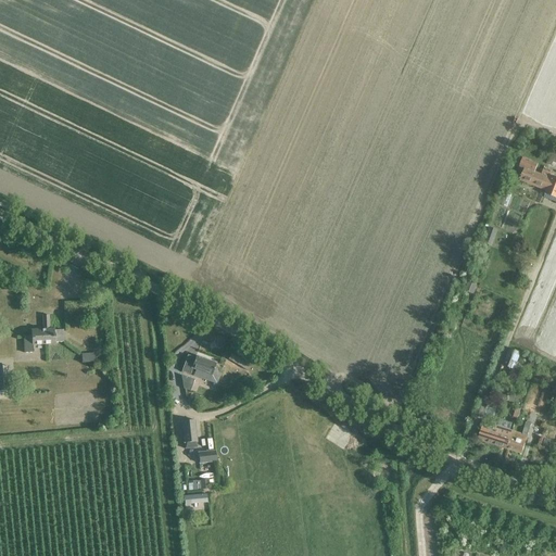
[(555,163),(555,148),(553,147),(546,163),(554,166),(555,163)]
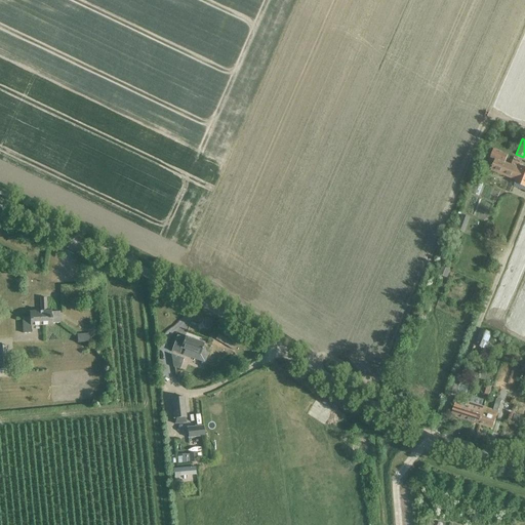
[(490,158),(494,160),(490,170),(516,180),(515,184),(524,188),(524,167),(522,166),(522,165),(513,161),(511,165),(505,163),(508,155),(493,150),(490,158)]
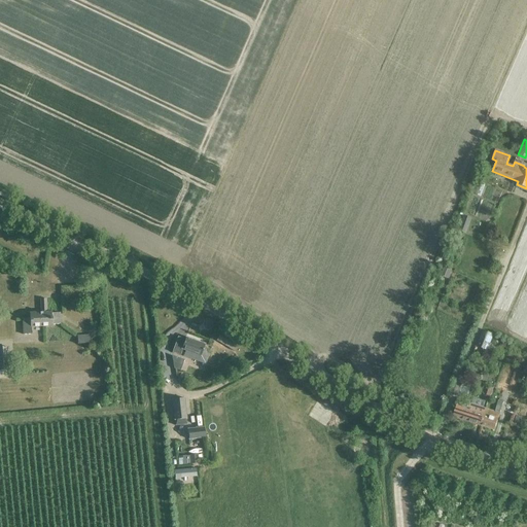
[(463,216),(458,231),(465,234),(471,219),(463,216)]
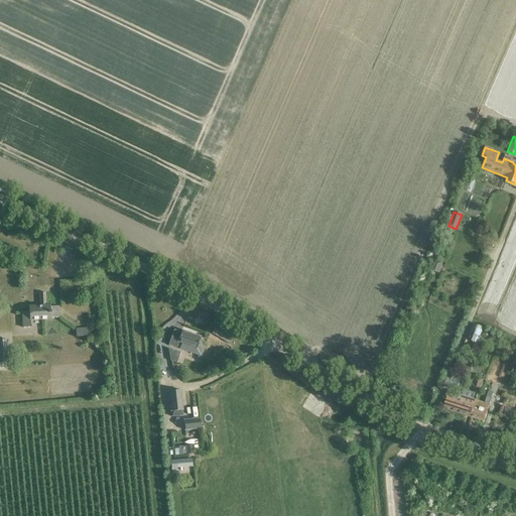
[(21,311),(22,328),(30,328),(30,320),(50,319),(50,318),(58,317),(58,306),(50,306),(50,305),(45,305),(45,292),(39,293),(40,306),(28,306),(29,311),(21,311)]
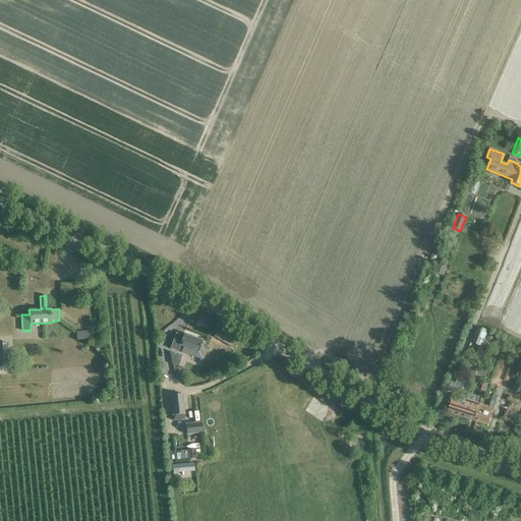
[(476,327),(470,342),(479,346),(485,331),(476,327)]
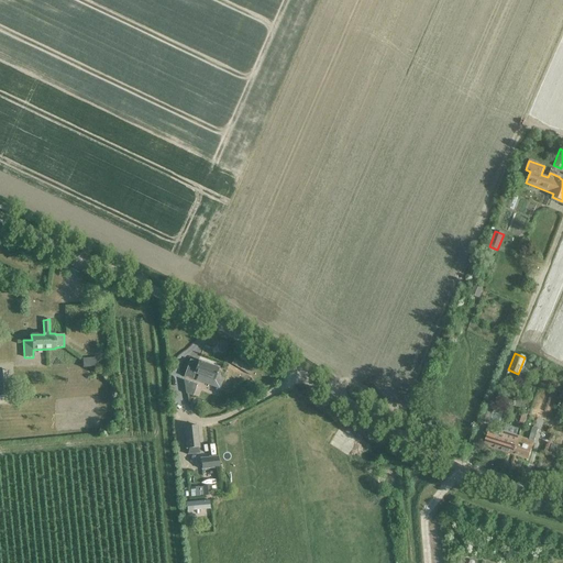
[(81,359),(83,368),(97,367),(96,359),(81,359)]
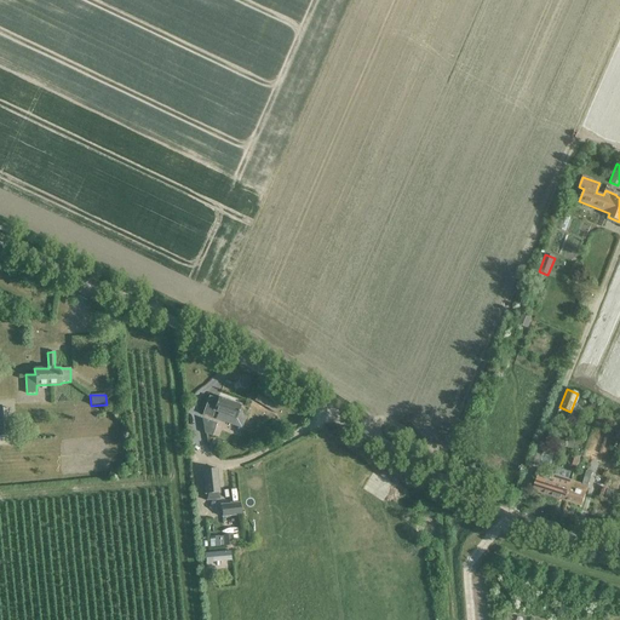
[(208,396),(202,414),(212,418),(214,411),(218,413),(216,419),(241,429),(247,412),(239,408),(240,405),(218,397),(218,400),(208,396)]
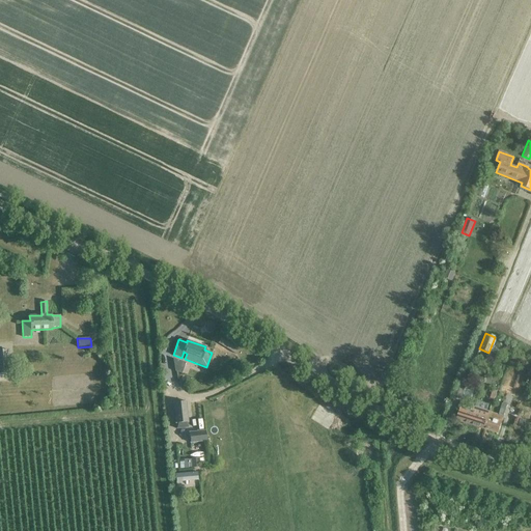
[(512,353),(510,358),(522,362),(526,352),(508,343),(505,350),(512,353)]
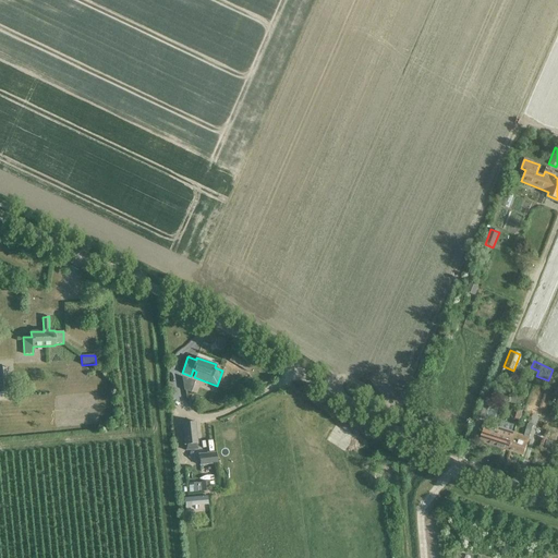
[(0,368),(0,392),(10,392),(9,368),(0,368)]
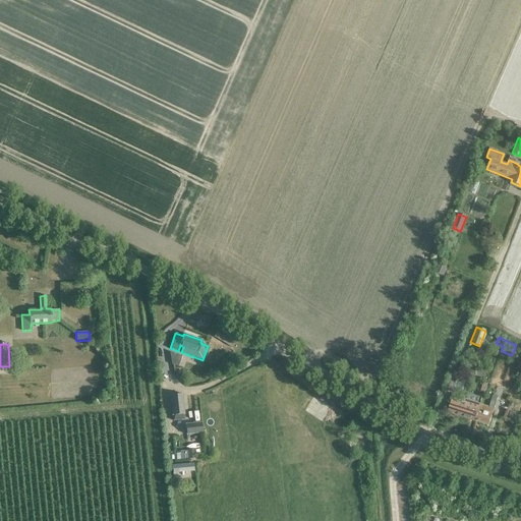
[(170,395),(172,415),(184,414),(182,394),(170,395)]
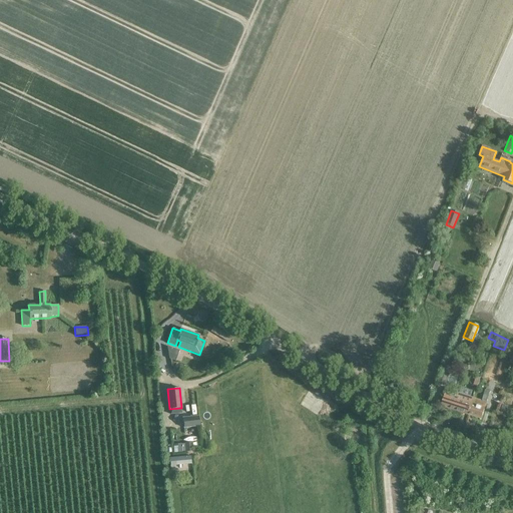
[(441,406),(468,415),(473,398),(446,390),(441,406)]
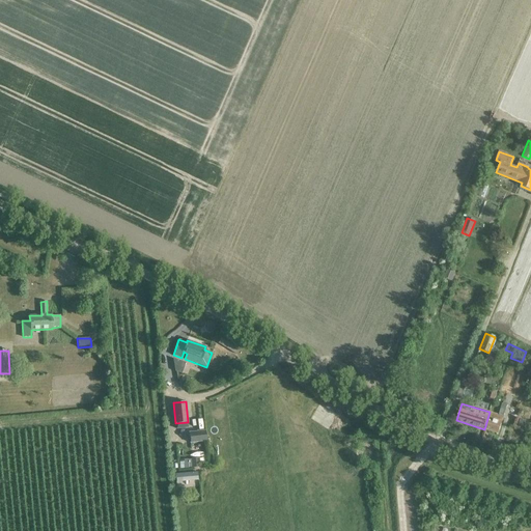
[(498,434),(503,417),(505,409),(501,408),(498,415),(490,412),(484,429),(498,434)]
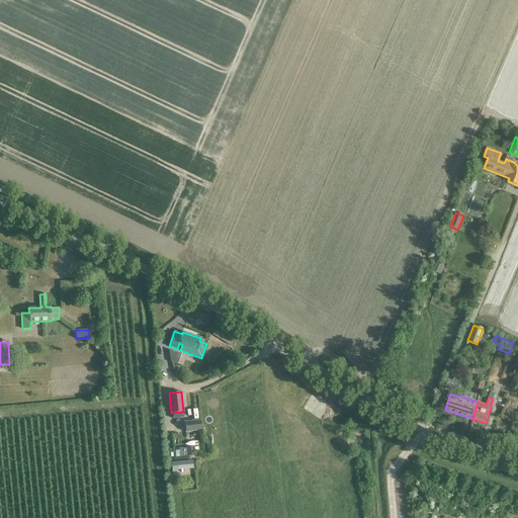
[(184,422),(185,432),(201,430),(200,420),(184,422)]
